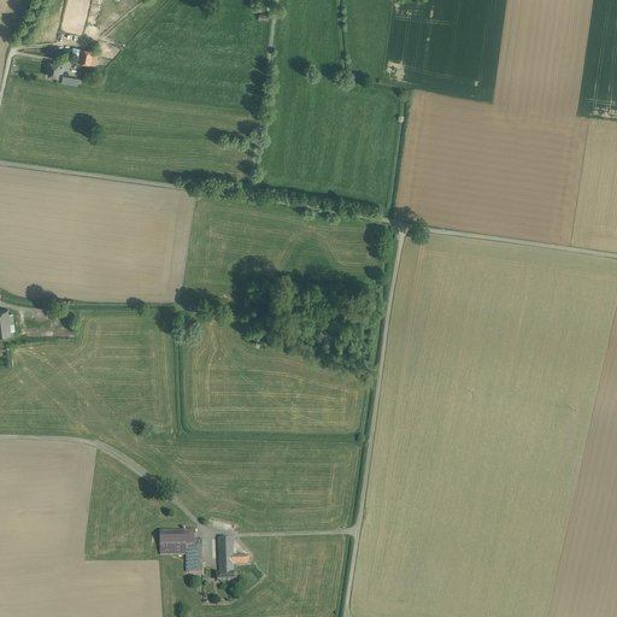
[(81,50),(78,63),(95,65),(98,52),(81,50)]
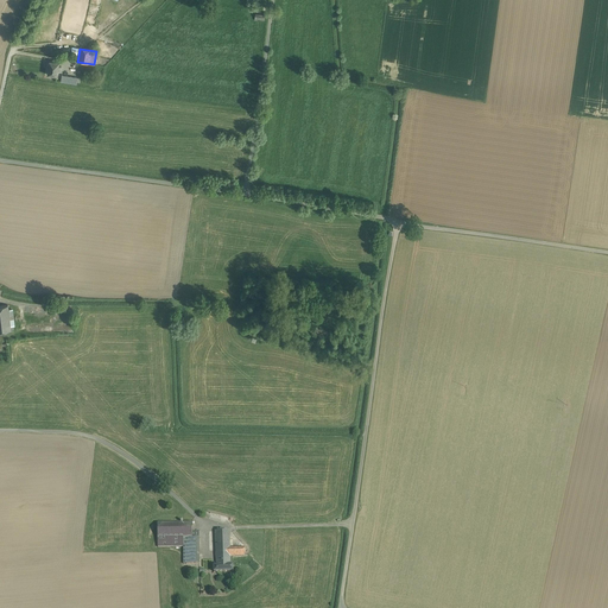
[(59,62),(50,61),(48,75),(57,76),(58,70),(61,71),(61,67),(58,67),(59,62)]
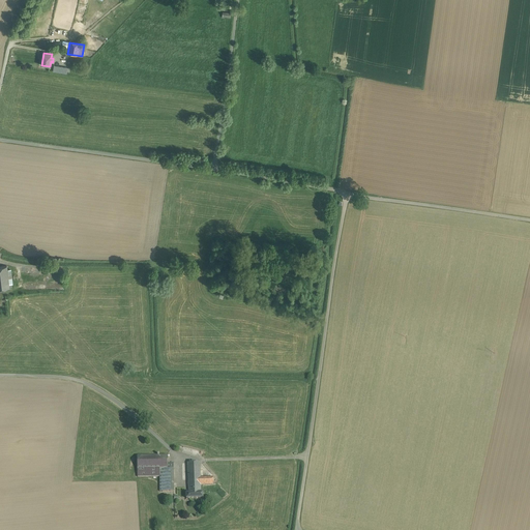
[(7,266),(0,267),(0,289),(9,288),(9,285),(7,269),(7,266)]
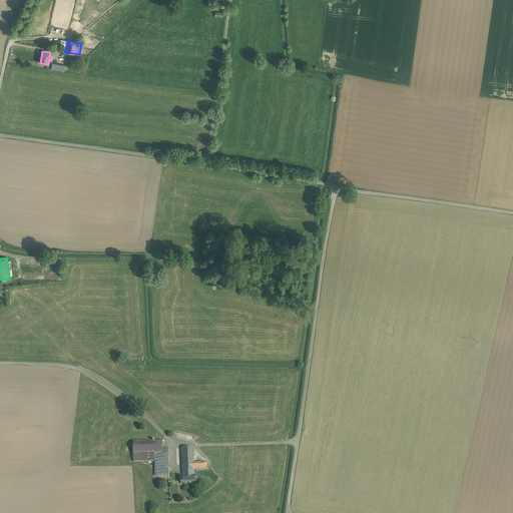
[(162,441),(133,442),(133,454),(162,454),(162,448),(162,441)]
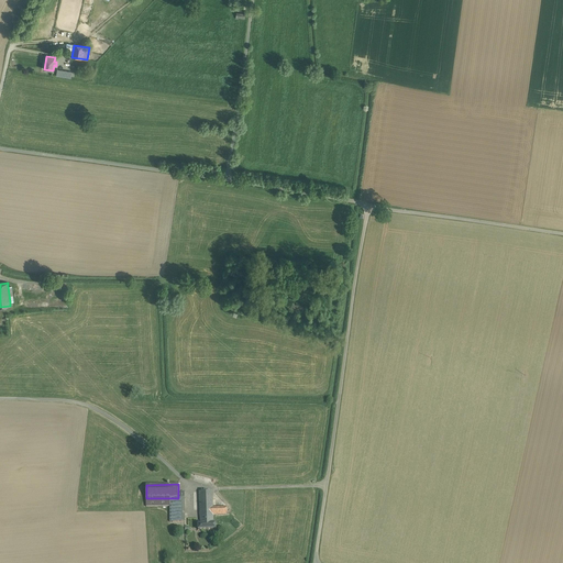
[(212,492),(199,492),(200,516),(213,516),(227,515),(227,507),(213,508),(212,492)]
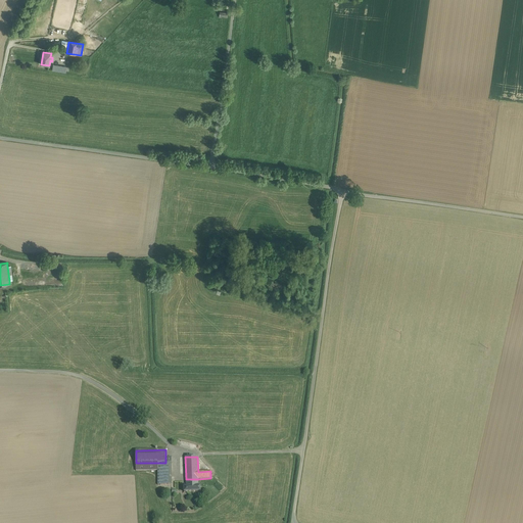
[(171,463),(165,463),(136,463),(136,471),(157,471),(157,467),(163,466),(163,481),(172,480),(172,463),(171,463)]
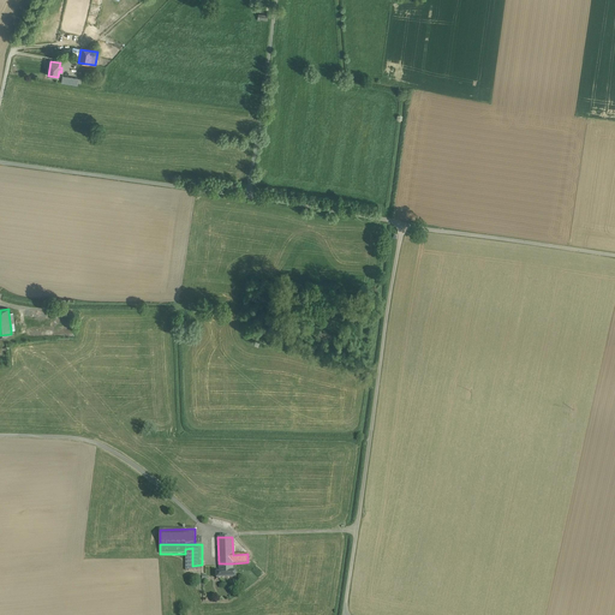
[(192,566),(192,548),(185,549),(185,554),(186,571),(202,571),(202,565),(192,566)]
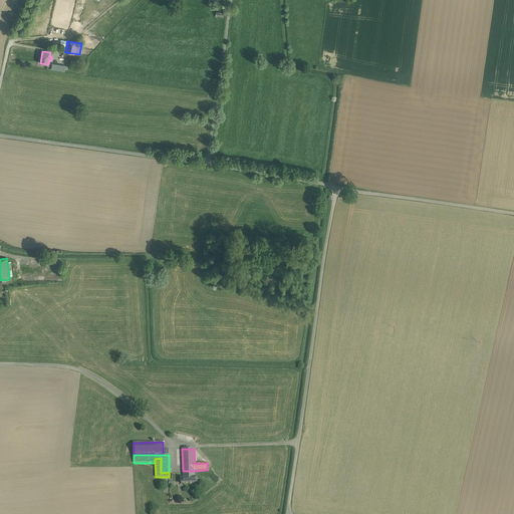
[(183,479),(195,479),(195,471),(183,471),(183,479)]
